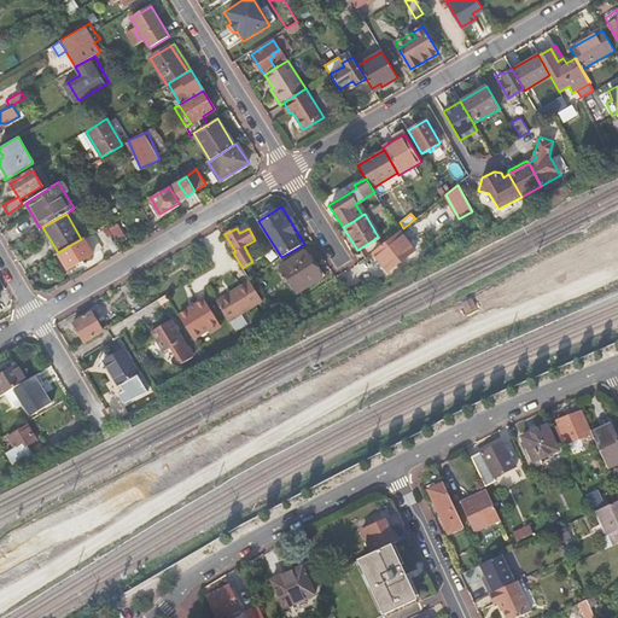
[(397,232),(390,238),(373,252),(388,270),(415,249),(400,231),(397,232)]
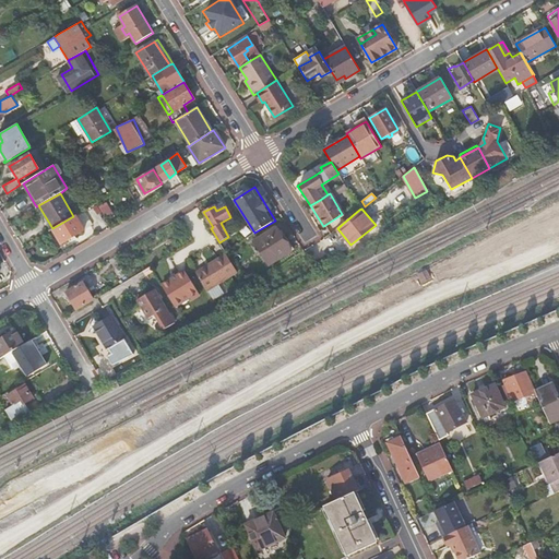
[(73,216),(52,228),(61,244),(84,229),(84,228),(93,224),(84,210),(73,216)]
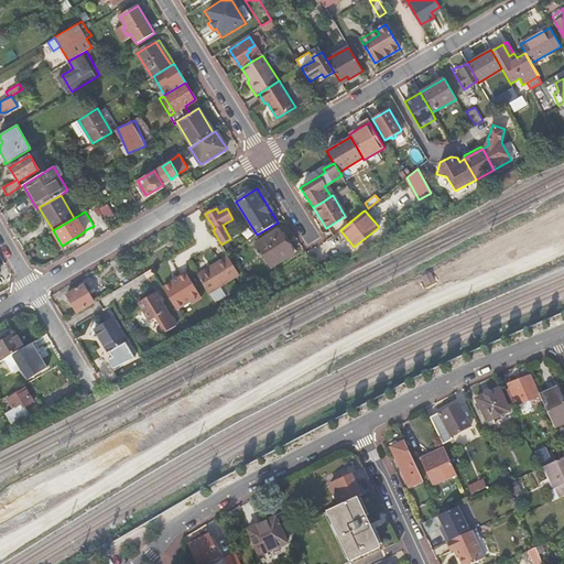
[(279,229),(257,243),(271,267),(293,252),(279,229)]
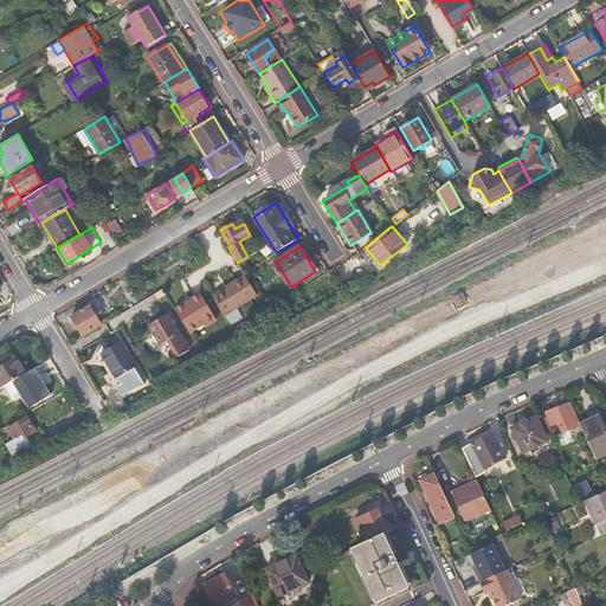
[(244,274),(255,268),(247,257),(238,263),(244,274)]
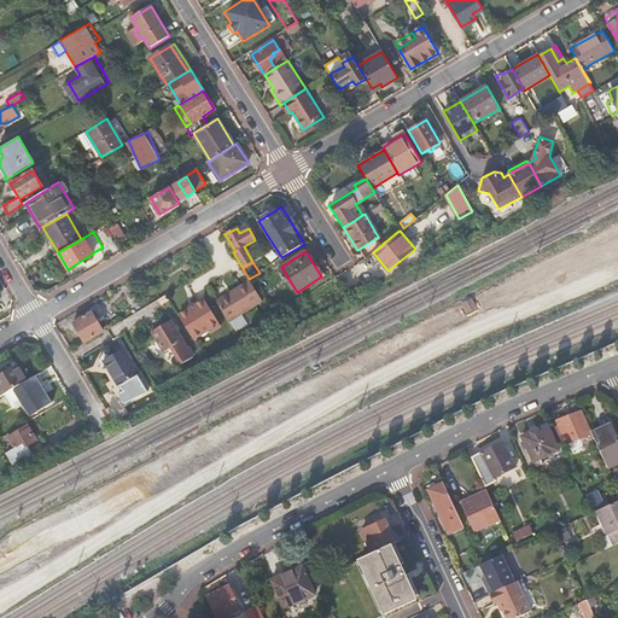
[(228,319),(262,299),(249,279),(233,289),(234,291),(217,302),(228,319)]
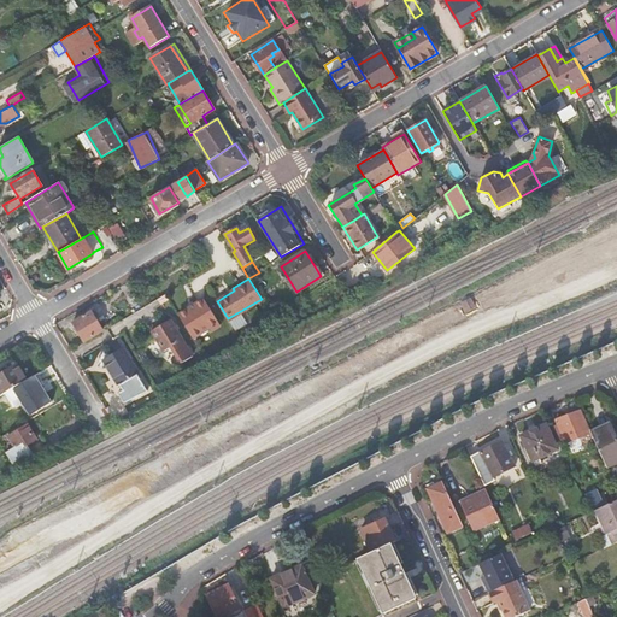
[(216,299),(217,301),(234,291),(233,288),(216,299)]
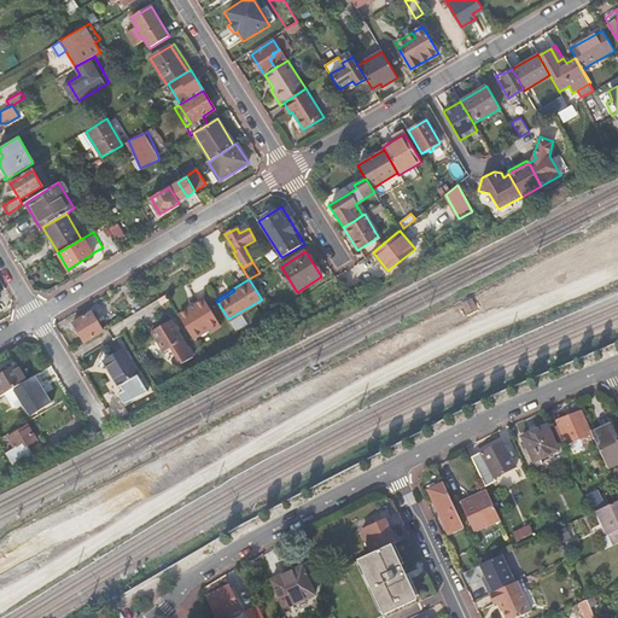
[(471,299),(462,303),(467,312),(476,308),(471,299)]
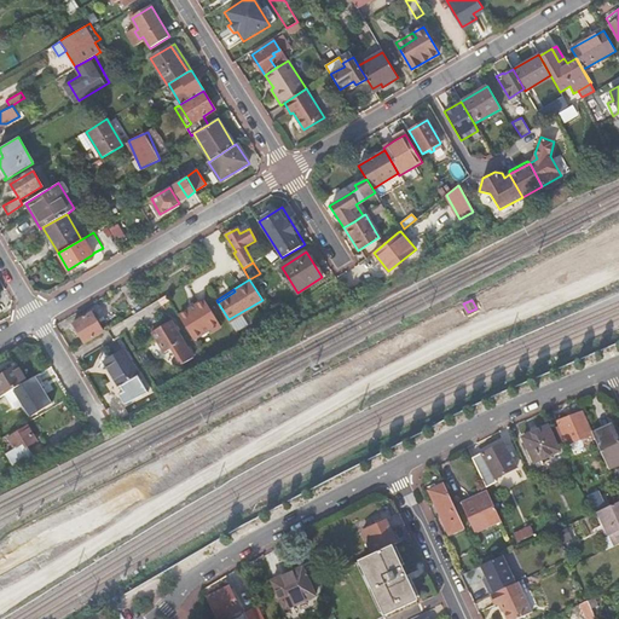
[(178,317),(192,341),(210,330),(212,333),(220,328),(204,301),(178,317)]
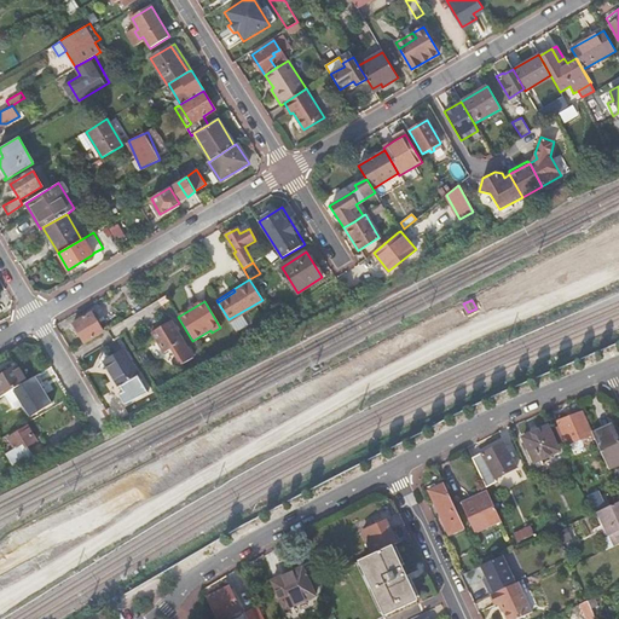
[(92,312),(74,324),(85,342),(104,331),(92,312)]
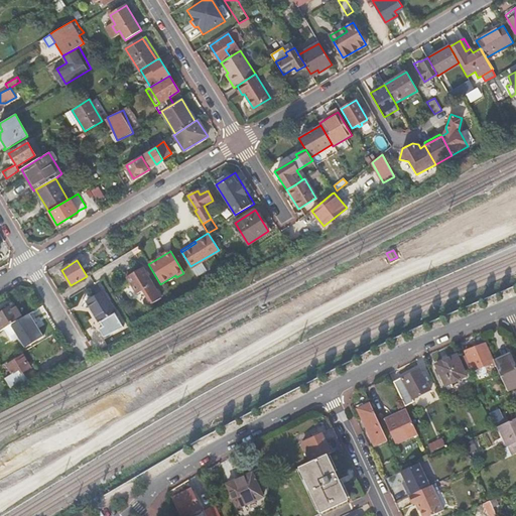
[(142,268),(126,277),(136,294),(153,285),(142,268)]
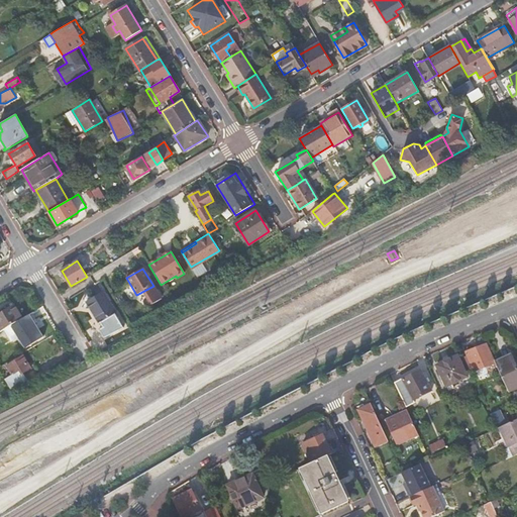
[(103,291),(86,302),(98,323),(116,313),(103,291)]
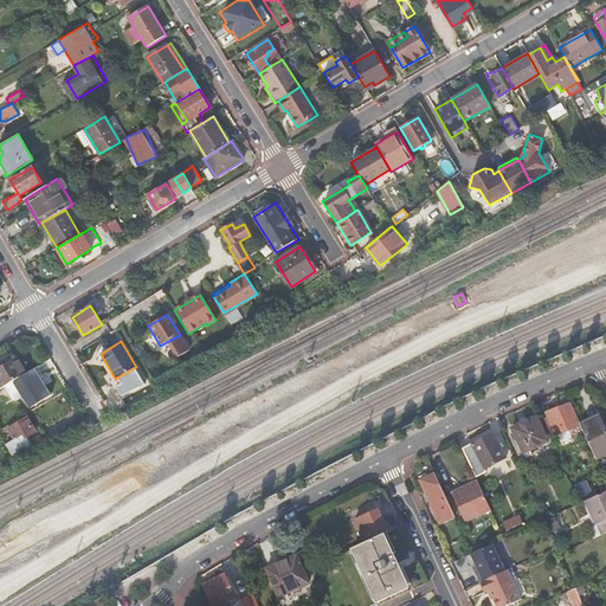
[(0,367),(0,387),(0,388),(13,380),(26,373),(18,358),(0,367)]
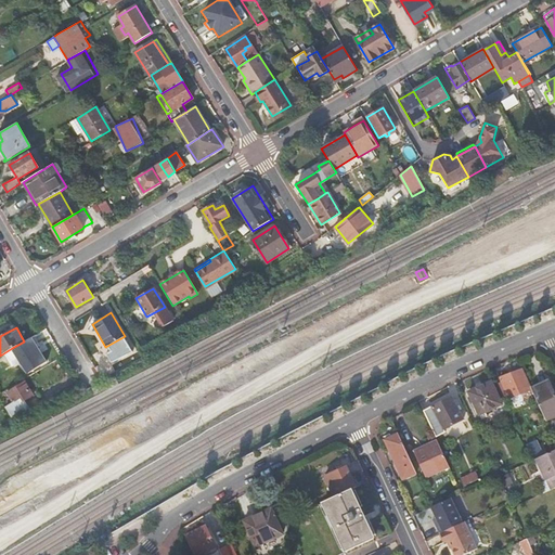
[(24,341),(12,348),(29,376),(39,371),(37,368),(47,361),(31,337),(24,341)]
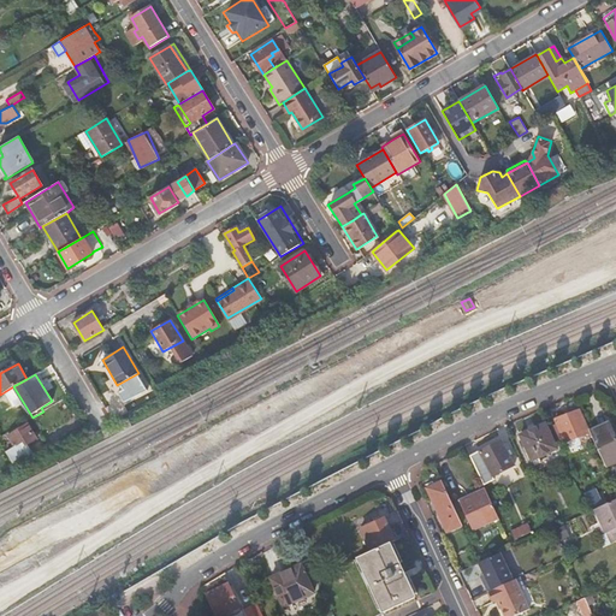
[(580,410),(555,420),(564,443),(588,433),(585,424),(580,410)]
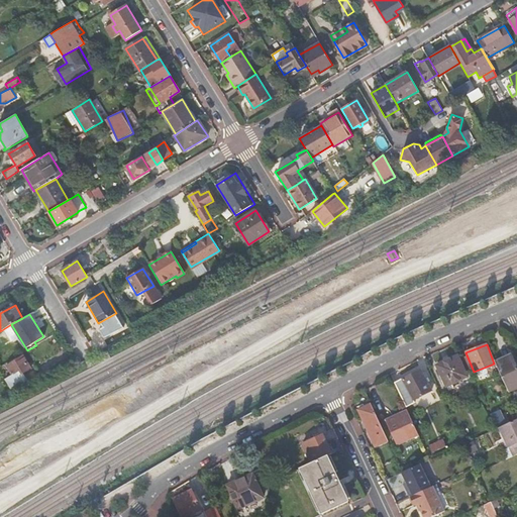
[(6,363),(0,366),(0,370),(4,377),(11,373),(14,378),(31,368),(23,355),(7,365),(6,363)]
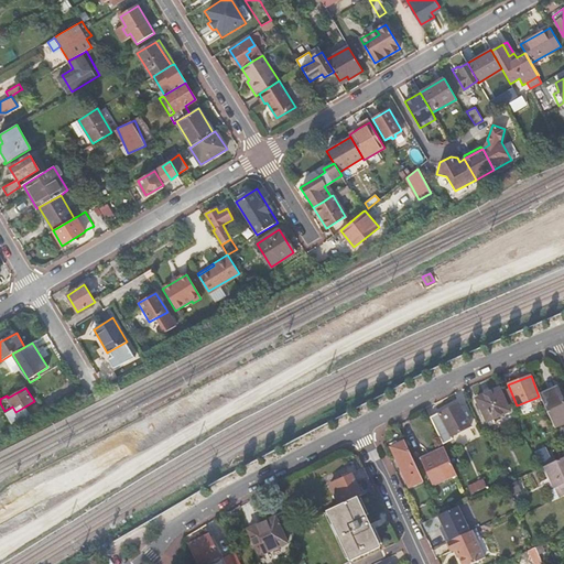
[(510,411),(500,388),(477,399),(487,422),(510,411)]
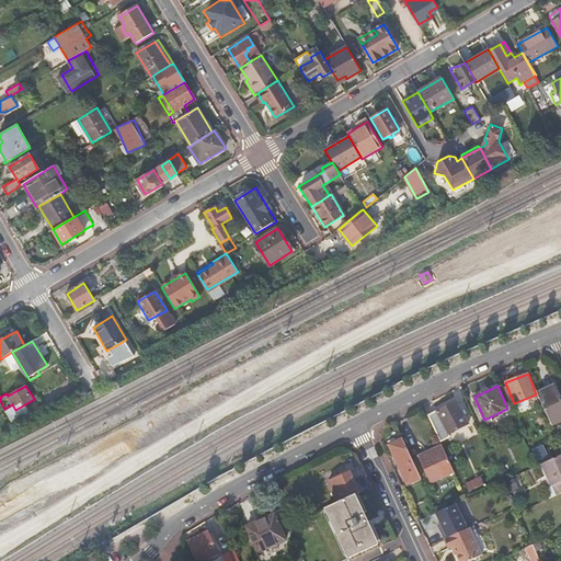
[(560,403),(554,388),(539,396),(553,426),(560,422),(560,403)]
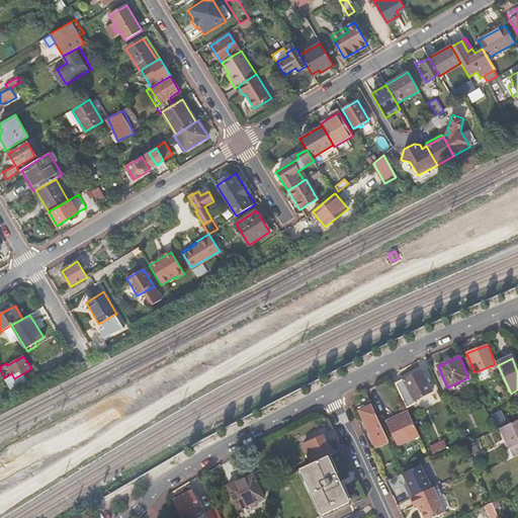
[(422,371),(404,380),(415,401),(432,392),(422,371)]
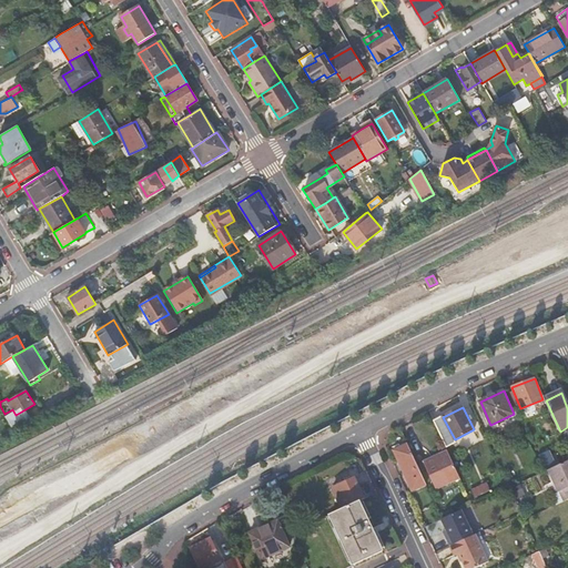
[(426,484),(408,444),(394,449),(413,490),(426,484)]
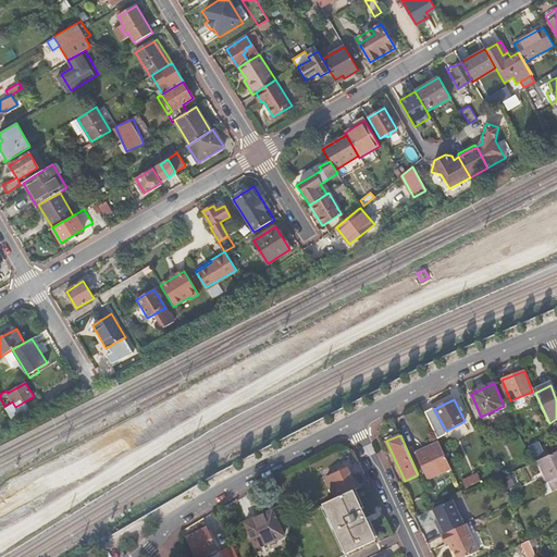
[(441,446),(440,443),(424,449),(425,453),(441,446)]
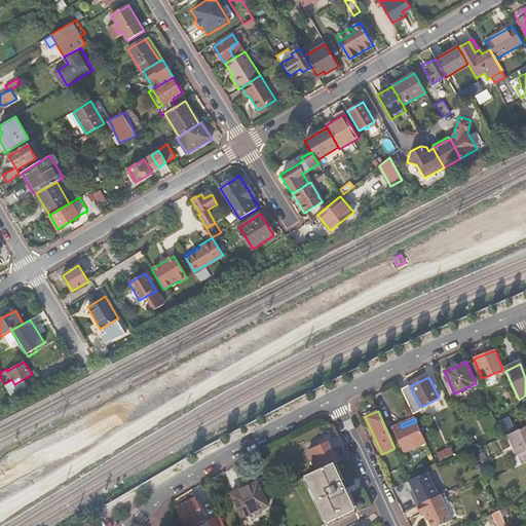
[(404,452),(425,442),(416,421),(402,427),(401,424),(392,428),(404,452)]
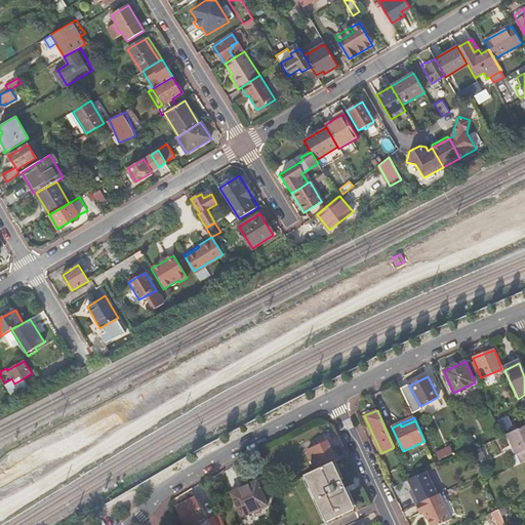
[(524,426),(505,436),(518,466),(524,461),(524,426)]
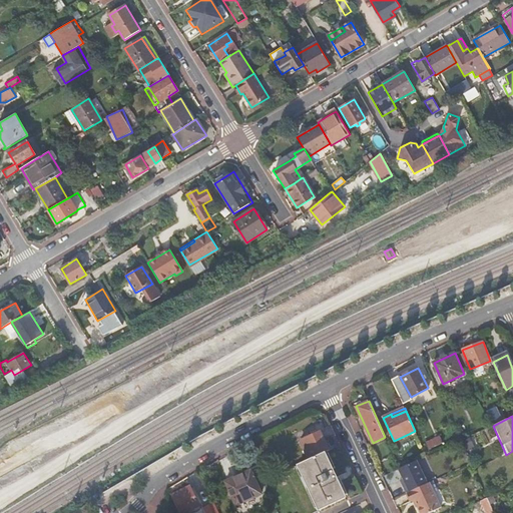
[(325,452),(329,450),(321,432),(300,441),(309,460),(325,452)]
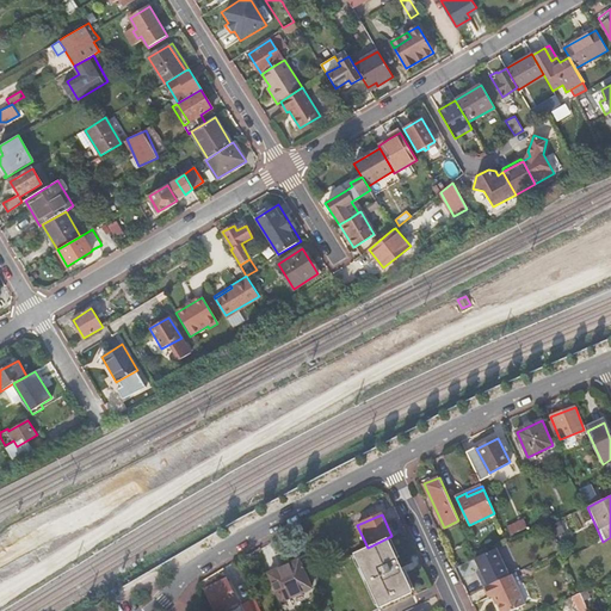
[(516,523),(507,526),(511,536),(519,532),(516,523)]
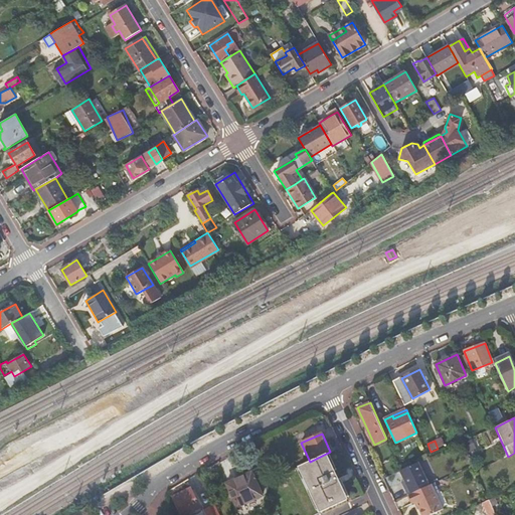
[(310,462),(301,466),(313,493),(322,512),(348,500),(339,481),(326,454),(310,462)]
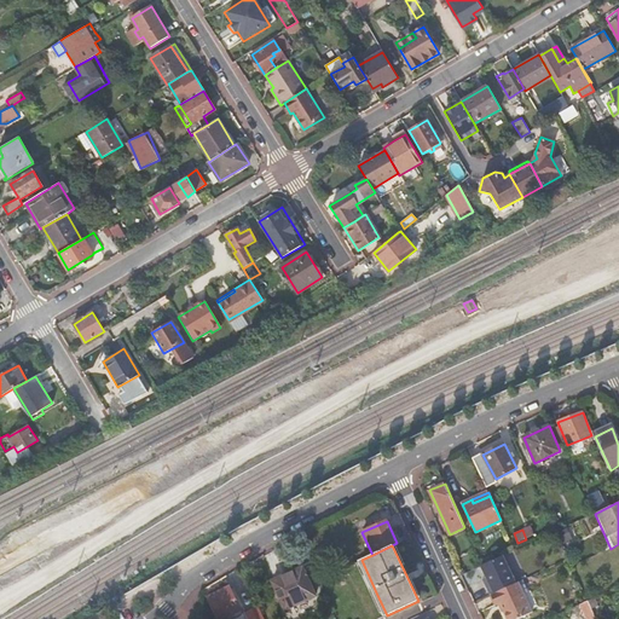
[(304,567),(272,582),(285,609),(316,596),(304,567)]
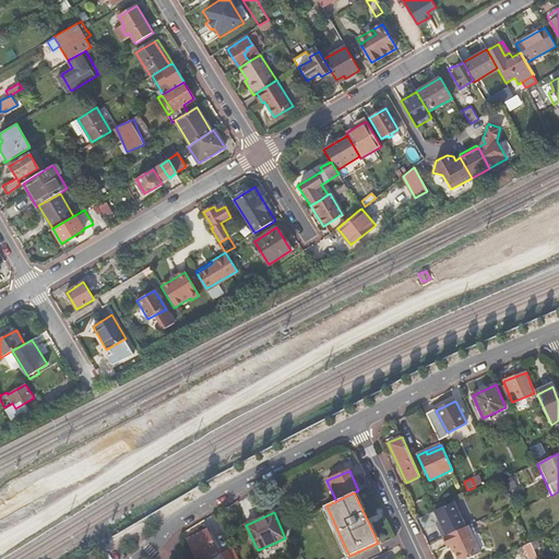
[(431,512),(421,516),(432,538),(448,532),(443,522),(437,524),(431,512)]
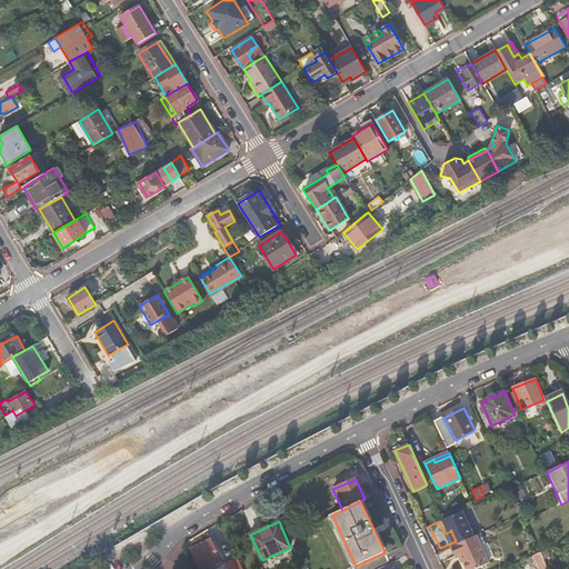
[(476,536),(451,547),(456,557),(459,555),(466,568),(476,568),(489,563),(478,539),(476,536)]
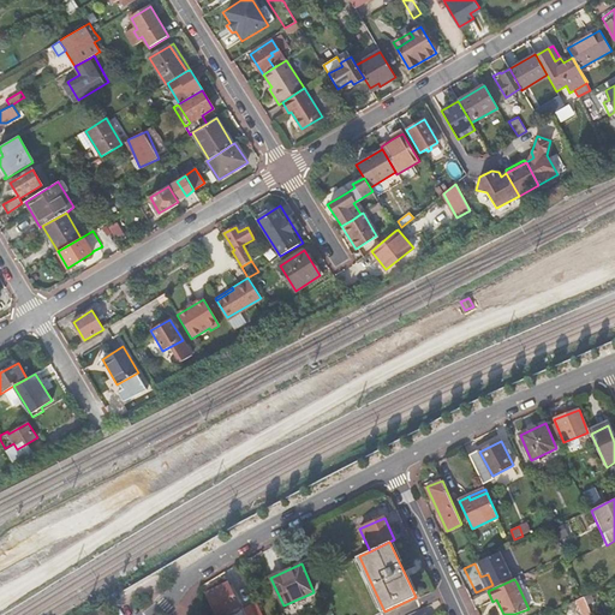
[(228,583),(207,593),(216,614),(220,614),(239,605),(228,583)]
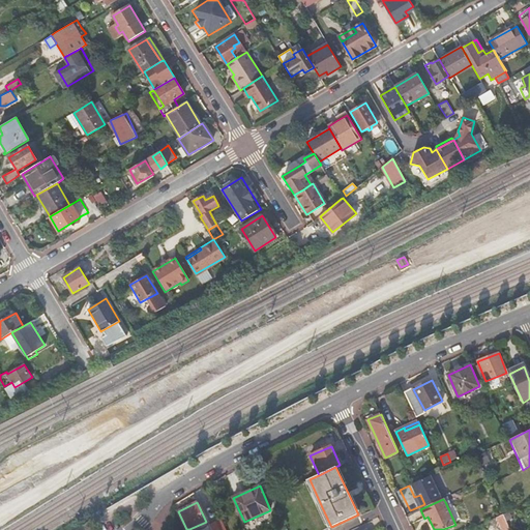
[(503,514),(497,518),(503,528),(508,526),(504,514),(503,514)]
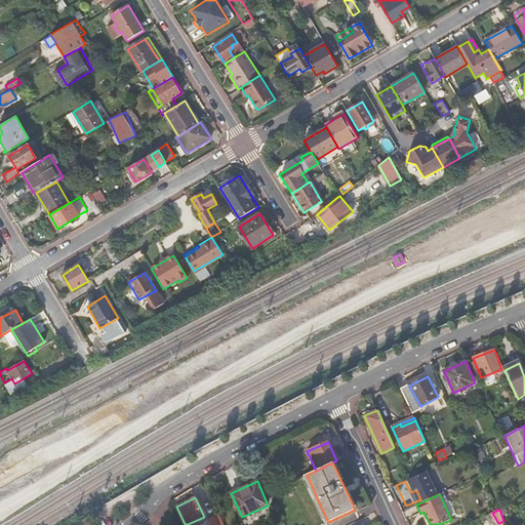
[(224,524),(219,515),(209,519),(212,524),(224,524)]
